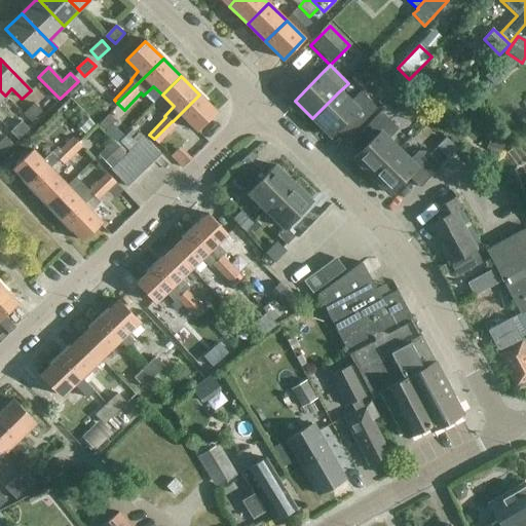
[(331,137),(337,130),(347,120),(357,129),(377,108),(360,90),(349,102),(339,91),(312,118),(331,137)]
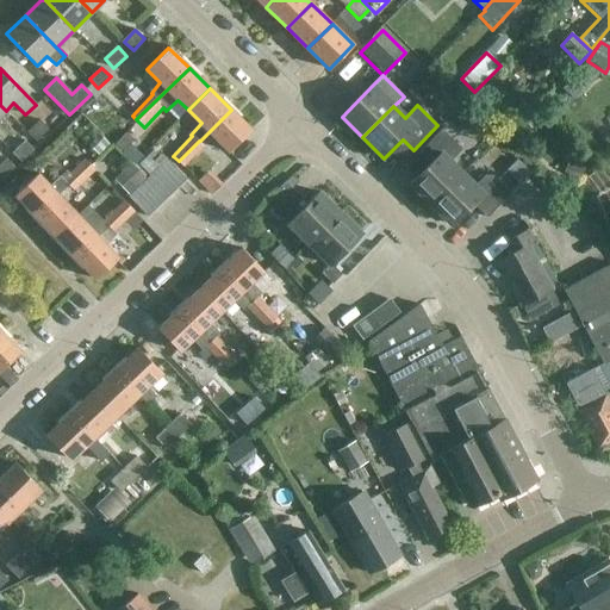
[(251,130),(231,110),(210,131),(230,151),(251,130)]
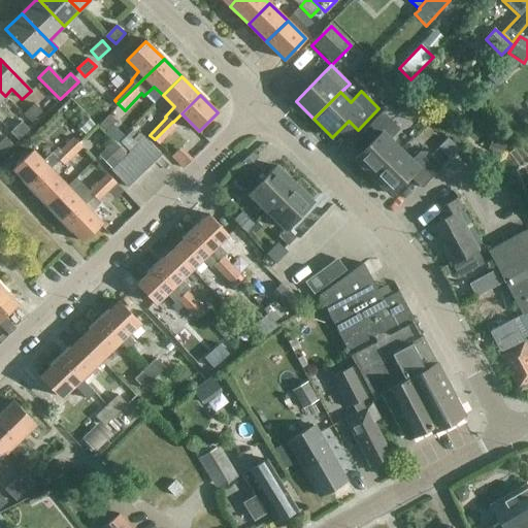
[(152,118),(135,101),(120,114),(136,132),(152,118)]
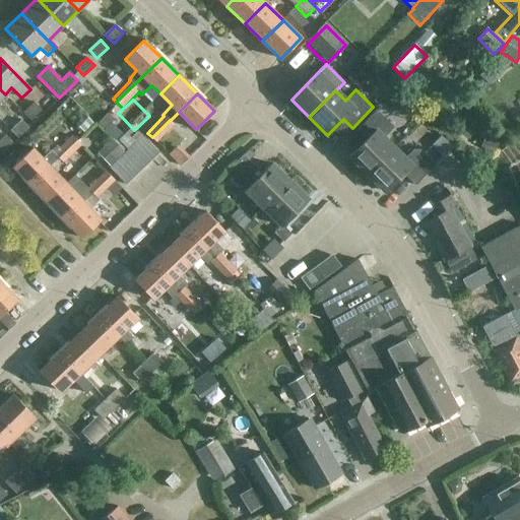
[(34,103),(23,113),(30,120),(41,110),(34,103)]
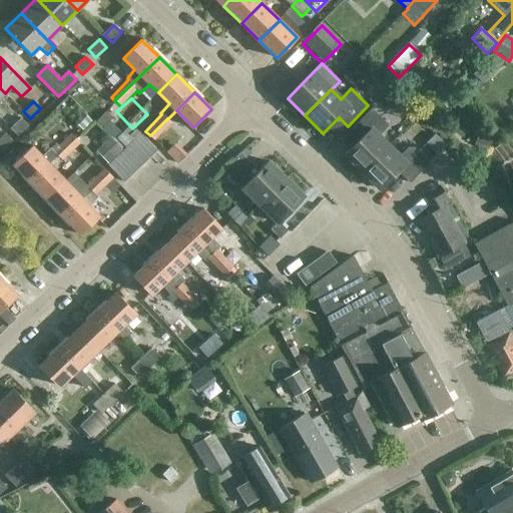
[(345,155),(363,172),(388,146),(378,136),(388,126),(371,109),(351,130),(360,139),(345,155)]
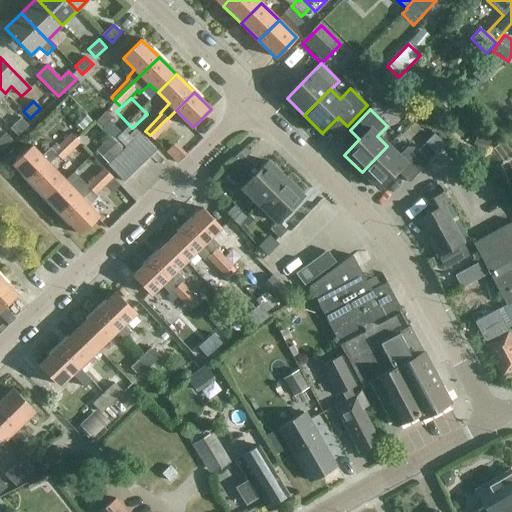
[(20,118),(10,128),(17,136),(28,126),(20,118)]
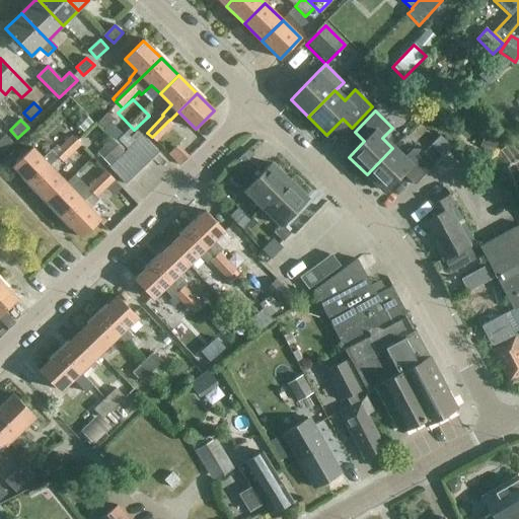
[(169,120),(152,137),(156,142),(165,134),(169,130),(174,124),(170,120),(169,120)]
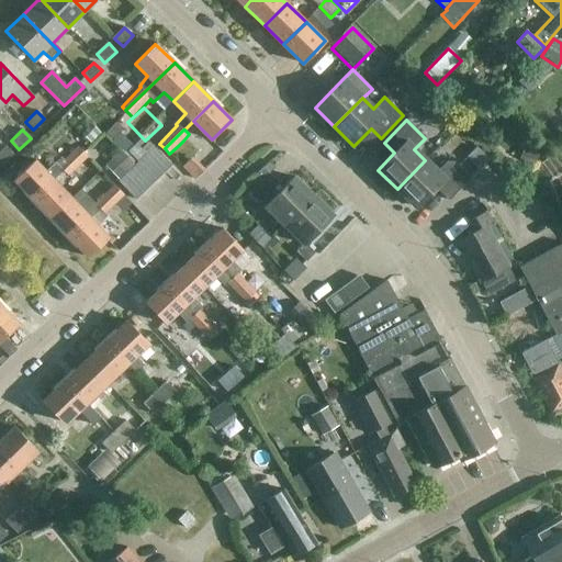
[(79,156),(96,173),(116,154),(99,136),(79,156)]
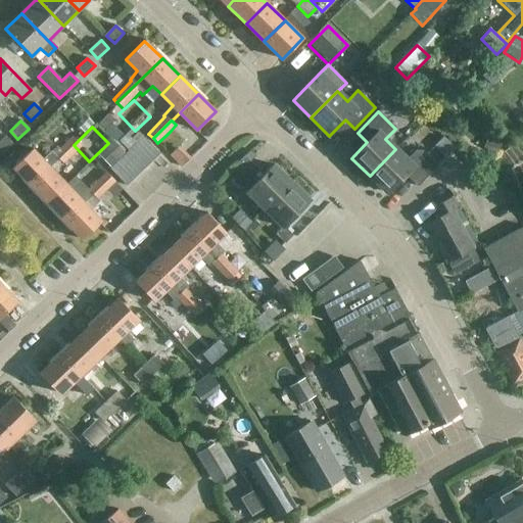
[(129,150),(136,144),(137,143),(131,137),(135,132),(133,129),(120,141),(129,150)]
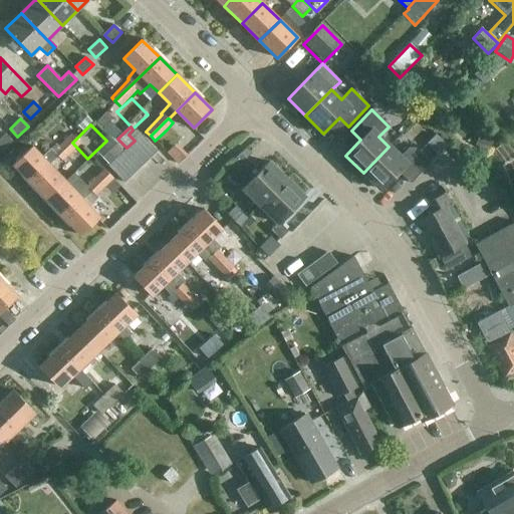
[(5,134),(0,138),(0,150),(1,152),(12,142),(5,134)]
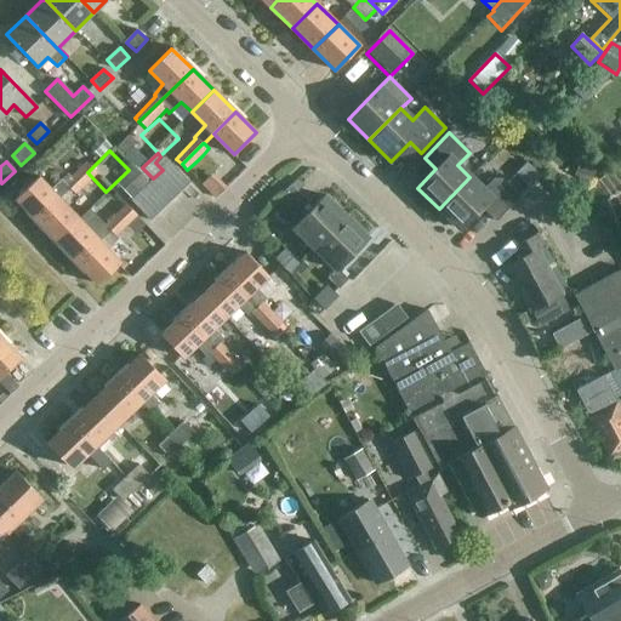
[(16,198),(36,220),(58,198),(60,199),(70,188),(69,188),(91,166),(86,161),(64,183),(62,181),(51,191),(38,176),(16,198)]
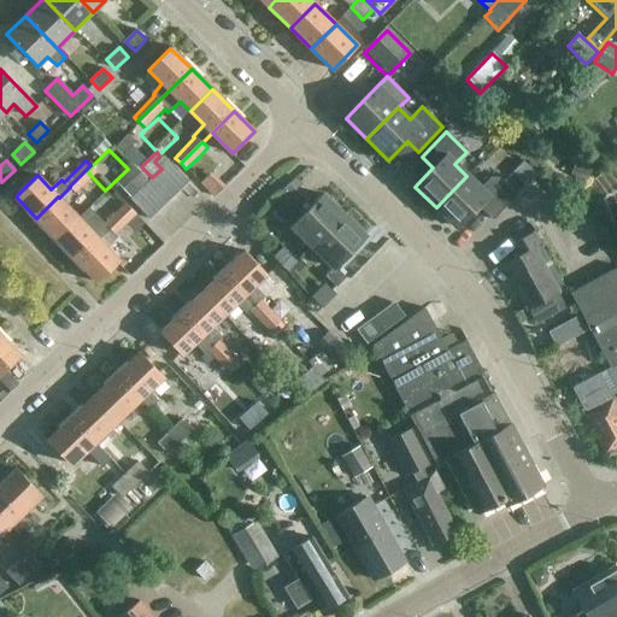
[(160,170),(178,189),(189,180),(170,160),(162,169),(160,170)]
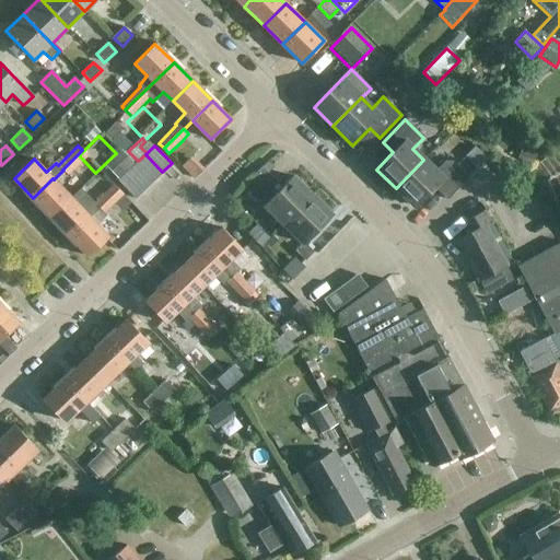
[(136,163),(153,181),(162,172),(146,154),(138,161),(136,163)]
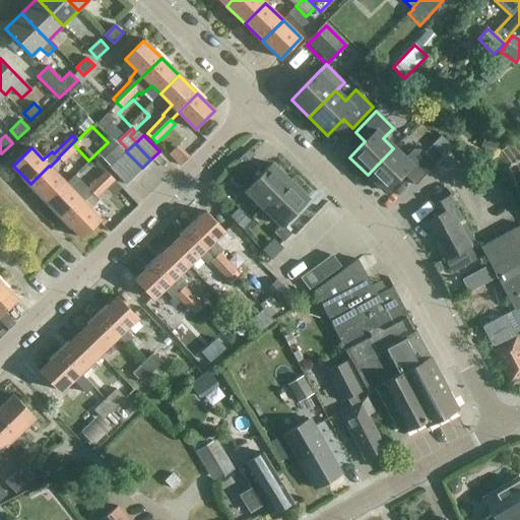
[(463,143),(446,171),(488,197),(490,193),(500,199),(498,202),(516,213),(519,206),(519,195),(517,194),(511,204),(500,197),(508,184),(479,166),(485,156),(463,143)]
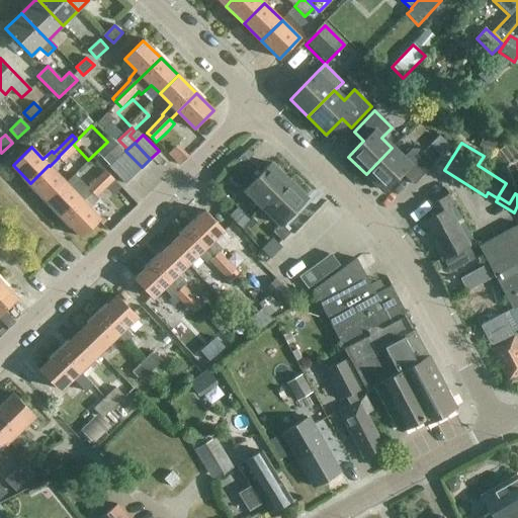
[(392,148),(366,174),(383,192),(402,174),(413,185),(434,164),(421,150),(410,150),(403,158),(392,148)]
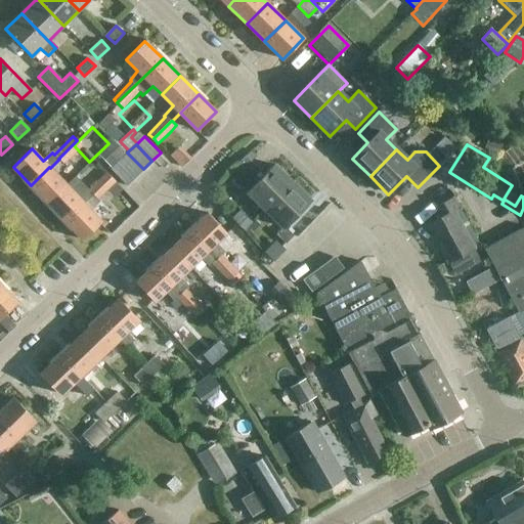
[(119,161),(135,177),(143,169),(127,153),(119,161)]
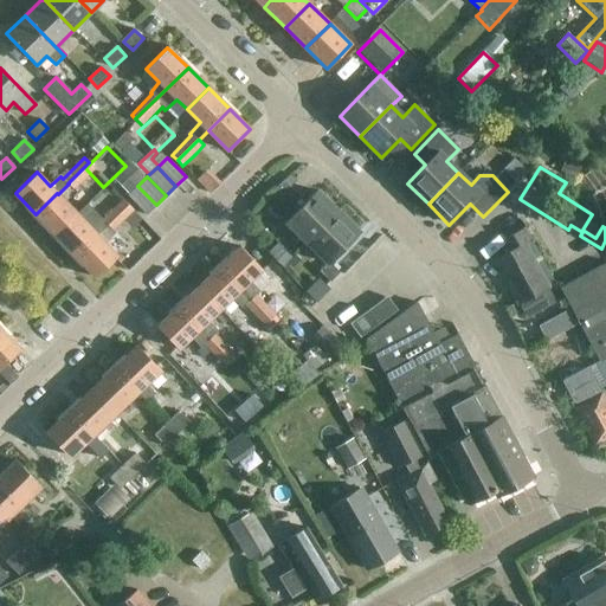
[(300,199),(283,182),(271,195),(288,212),(300,199)]
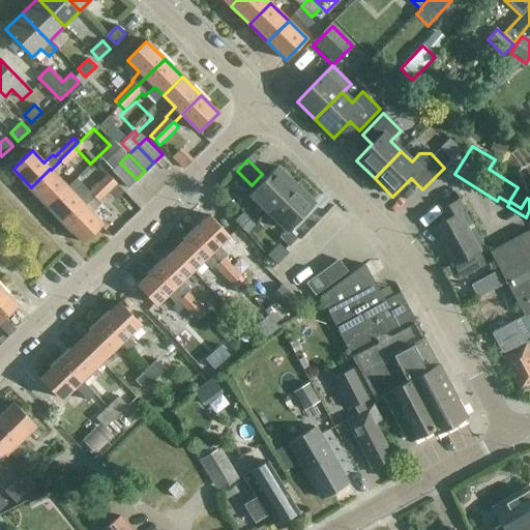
[(112,171),(127,188),(137,179),(120,163),(112,171)]
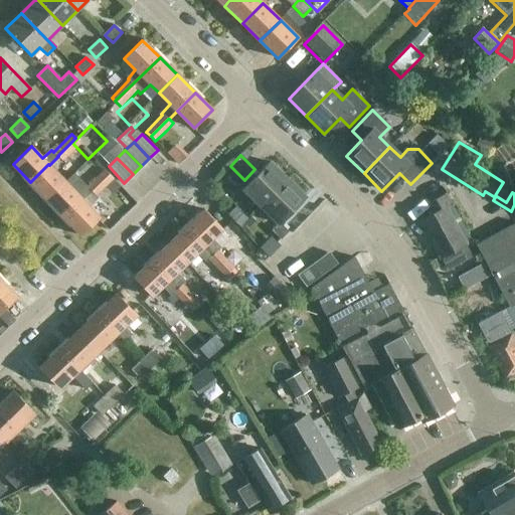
[(242,189),(261,207),(287,180),(269,163),(242,189)]
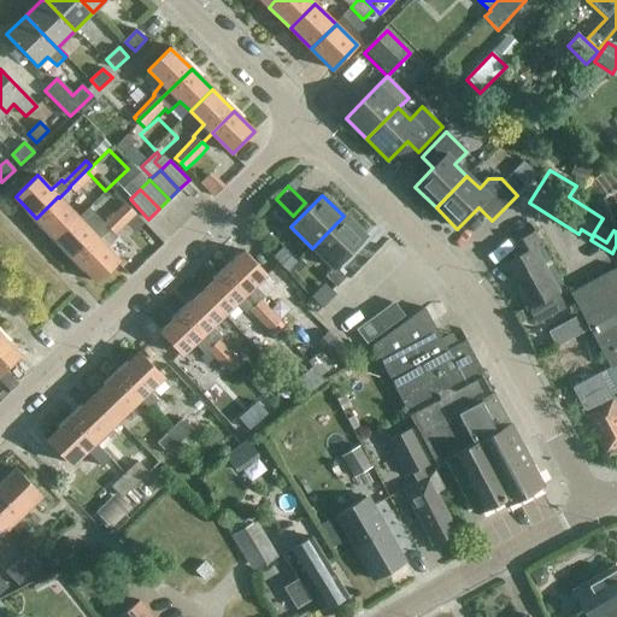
[(36,218),(57,240),(80,218),(59,198),(58,197),(36,218)]
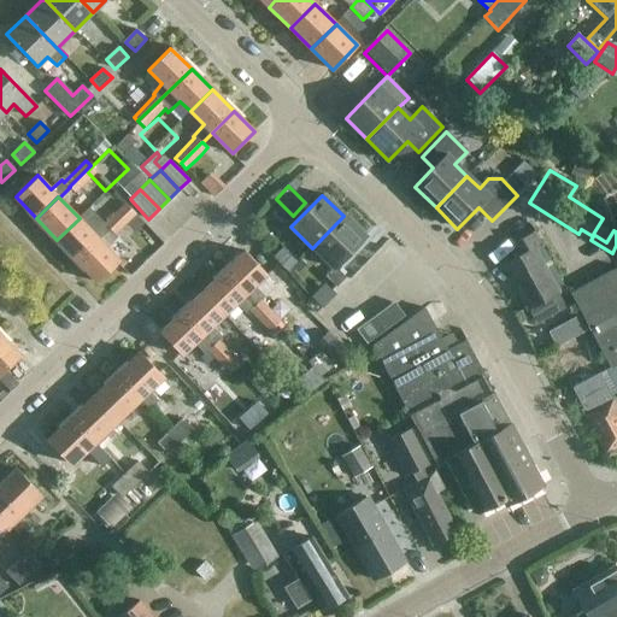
[(57,240),(77,262),(100,240),(131,209),(124,203),(104,224),(100,218),(89,229),(80,218),(57,240)]
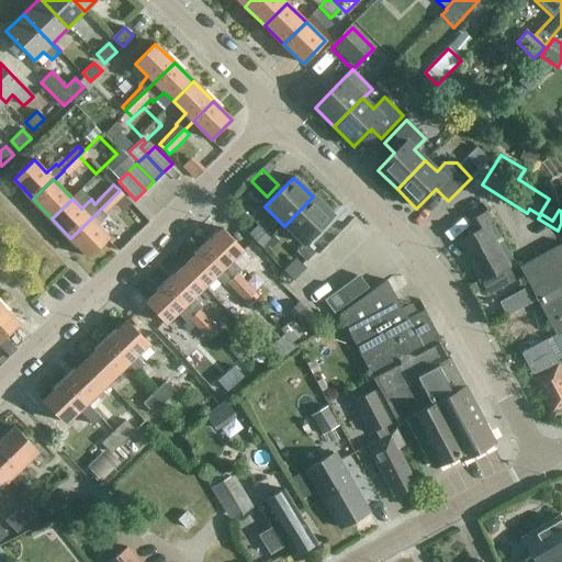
[(91,218),(70,238),(89,257),(109,237),(116,229),(105,217),(108,215),(107,214),(115,205),(126,216),(135,208),(124,195),(125,195),(120,190),(91,218)]
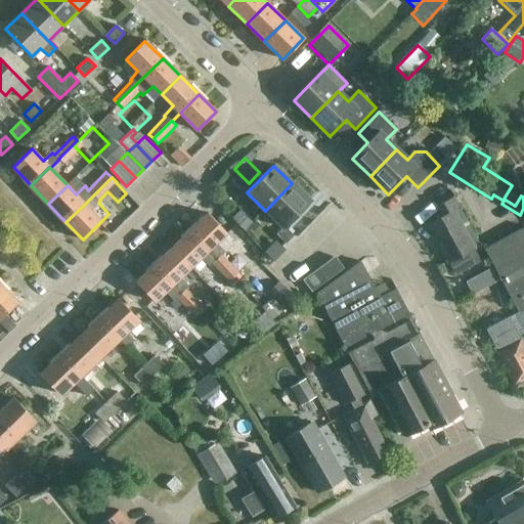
[(285,228),(310,202),(292,183),(265,211),(282,227),(275,234),(286,244),(293,236),(285,228)]
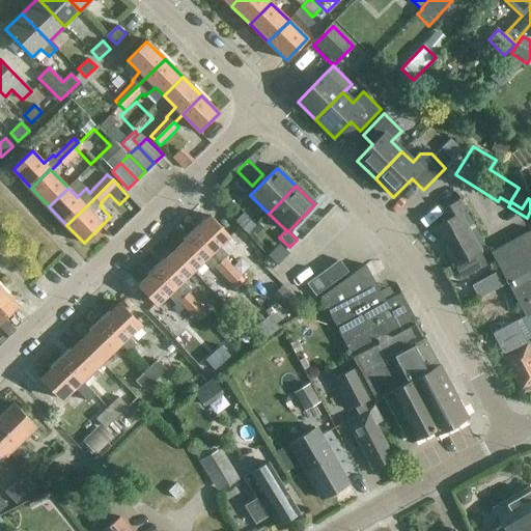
[(445,208),(450,220),(432,229),(453,267),(479,253),(458,215),(465,212),(459,201),(445,208)]
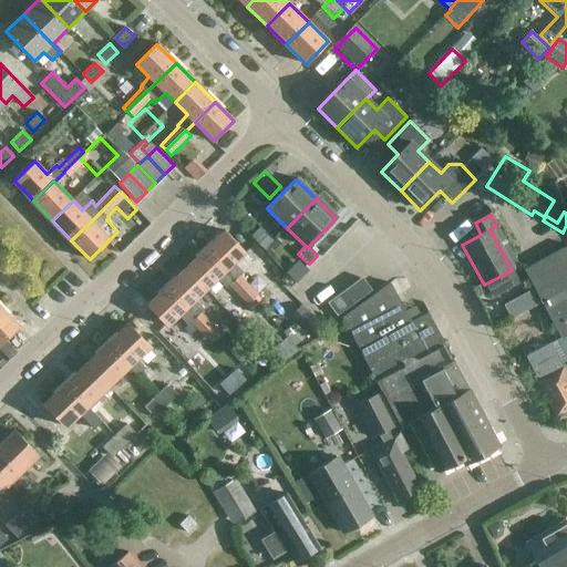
[(235,224),(226,232),(225,230),(212,244),(241,275),(243,274),(234,264),(245,251),(246,253),(254,245),(235,224)]
